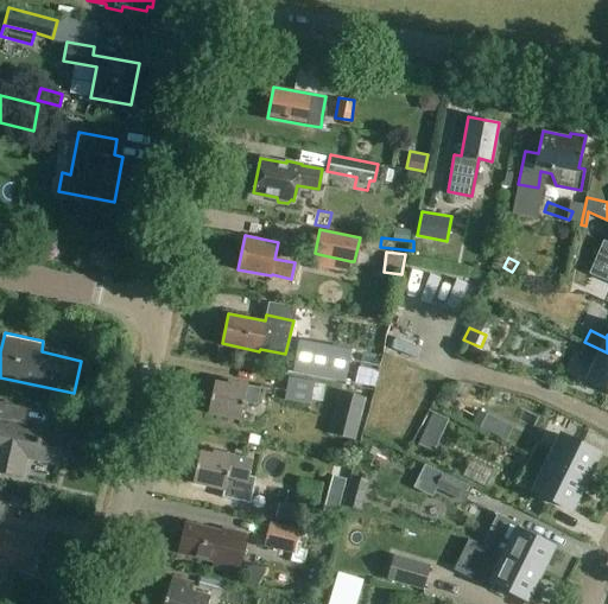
[(310,374),(315,344),(298,341),(292,370),(310,374)]
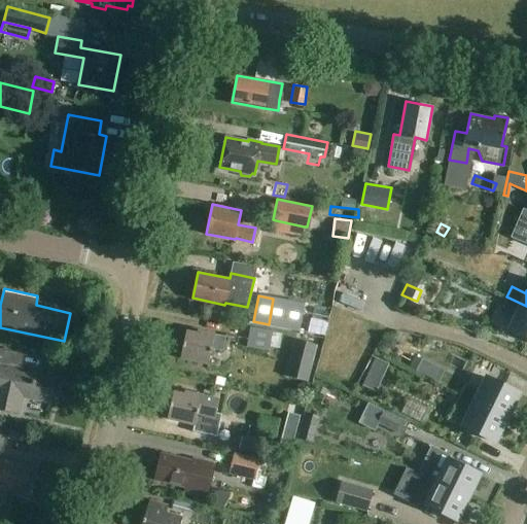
[(526,306),(506,297),(502,307),(516,313),(508,327),(526,336),(526,306)]
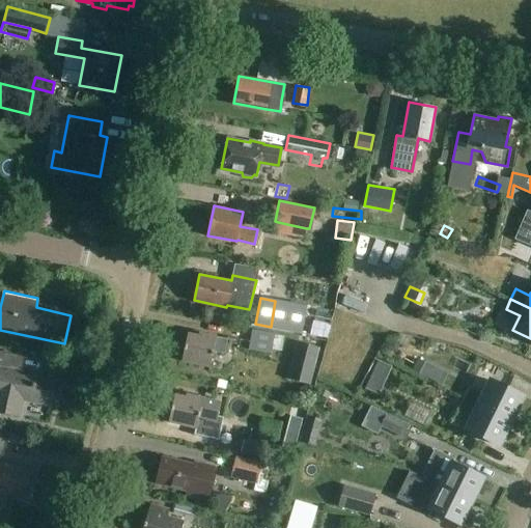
[(290,304),(285,329),(301,332),(306,307),(290,304)]
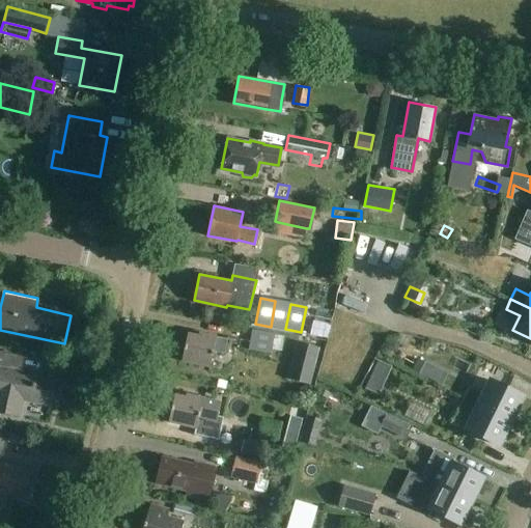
[(312,320),(309,333),(327,336),(330,323),(312,320)]
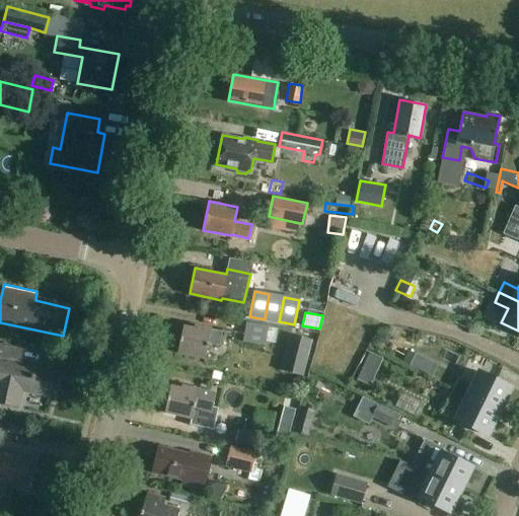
[(244,339),(266,344),(269,325),(247,321),(244,339)]
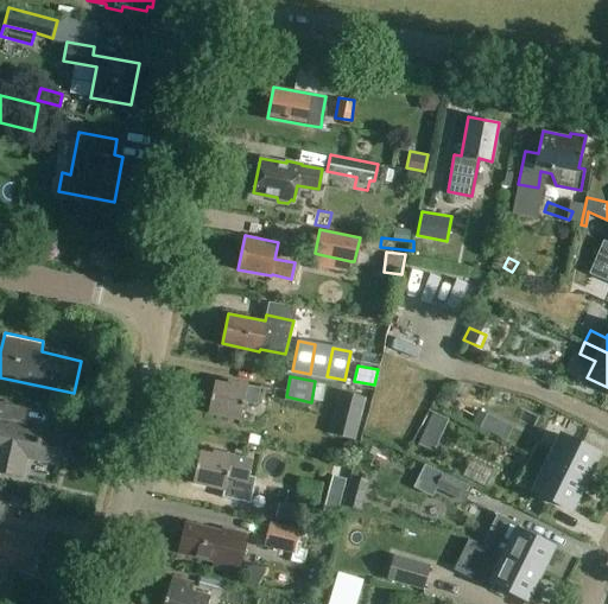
[(259,387),(227,380),(227,383),(214,380),(208,412),(240,419),(244,400),(255,402),(259,387)]
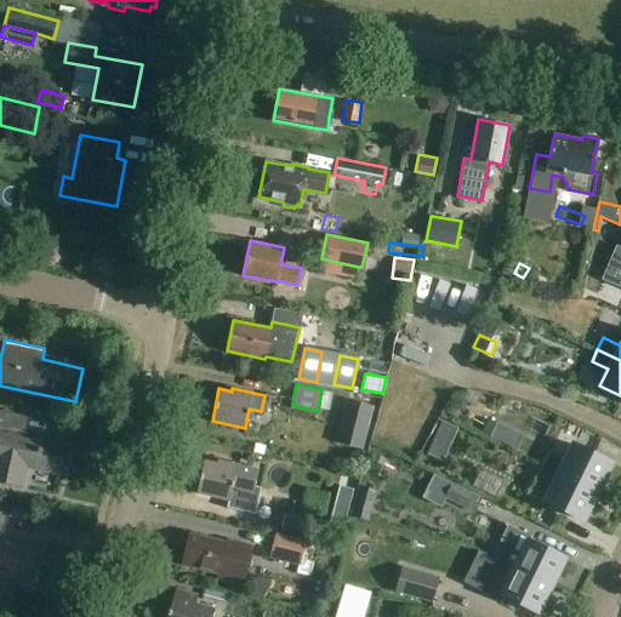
[(348,398),(337,441),(362,447),(372,405),(348,398)]
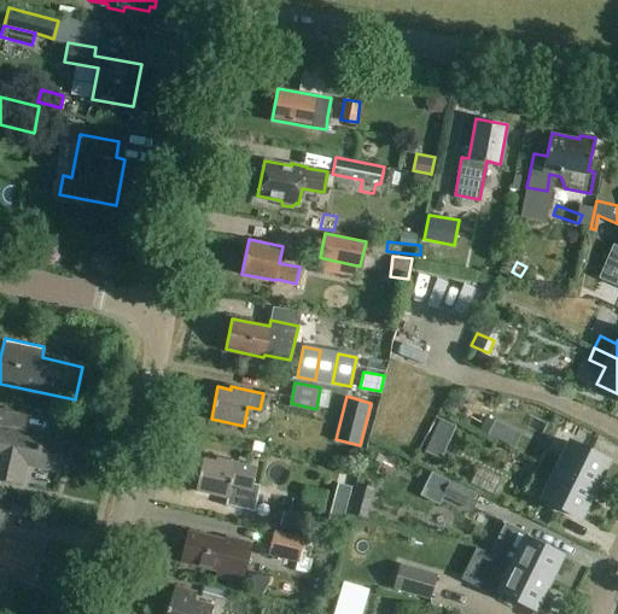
[(59,472),(65,440),(11,430),(16,410),(0,407),(0,478),(23,484),(27,466),(59,472)]
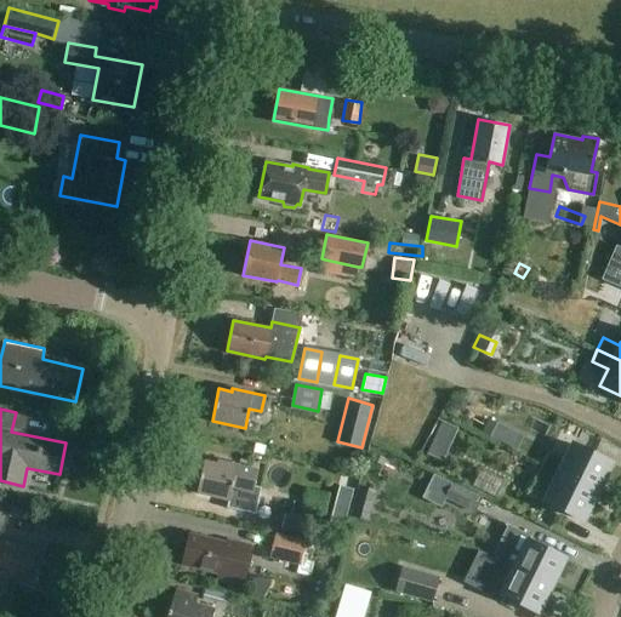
[(442,420),(434,434),(451,441),(457,427),(442,420)]
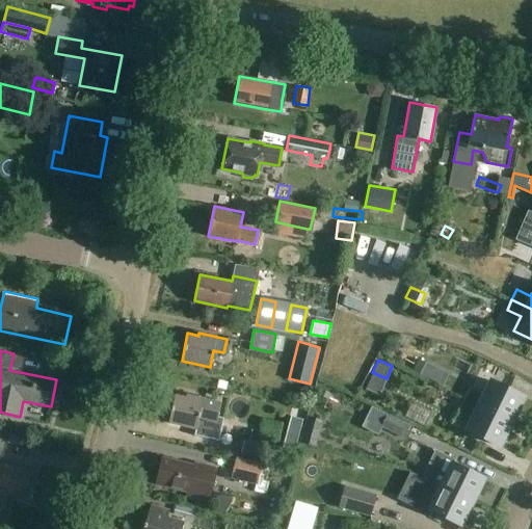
[(425,362),(420,373),(427,376),(433,365),(425,362)]
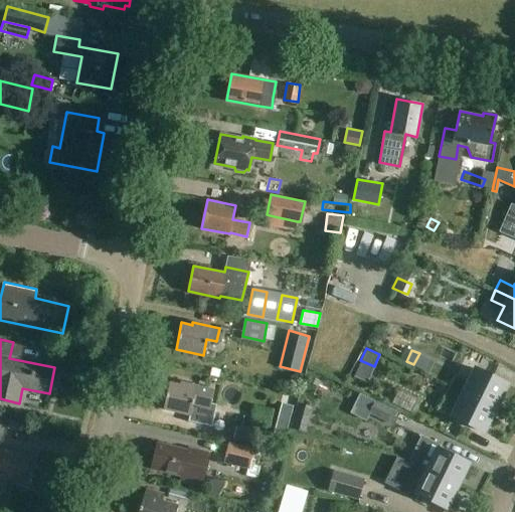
[(220,368),(211,366),(209,373),(218,376),(220,368)]
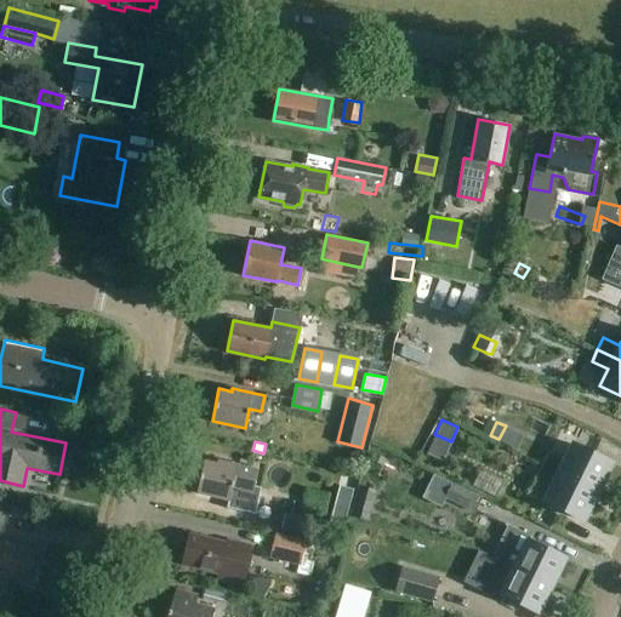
[(541,463),(597,490),(611,462),(573,443),(564,460),(547,451),(541,463)]
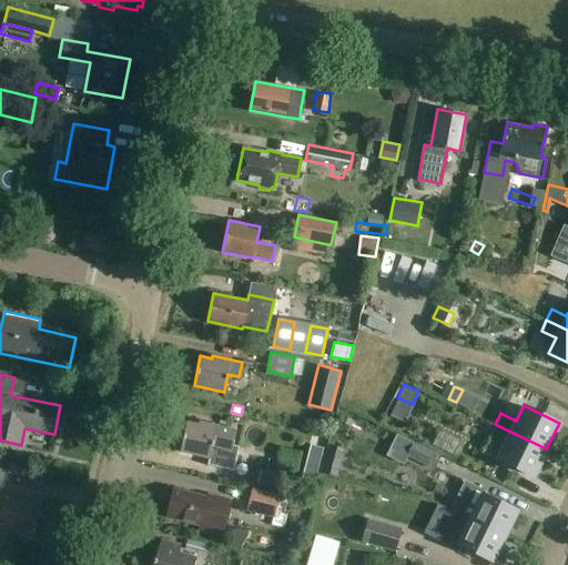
[(214,441),(224,443),(232,445),(235,430),(199,422),(198,424),(186,422),(180,451),(210,457),(214,441)]
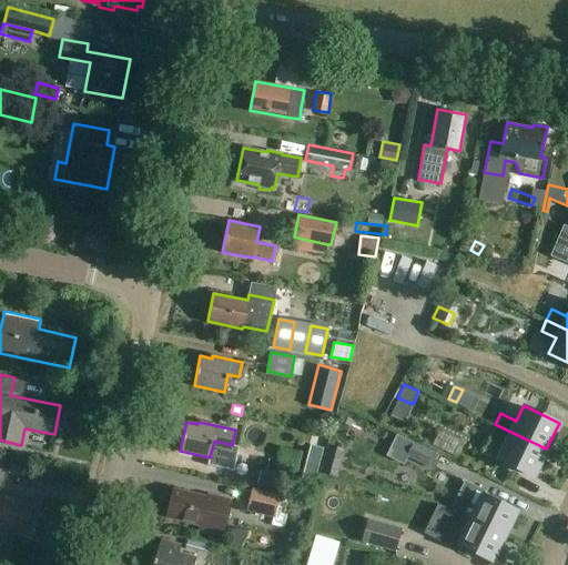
[(534,475),(546,449),(495,424),(489,435),(505,442),(497,457),(534,475)]
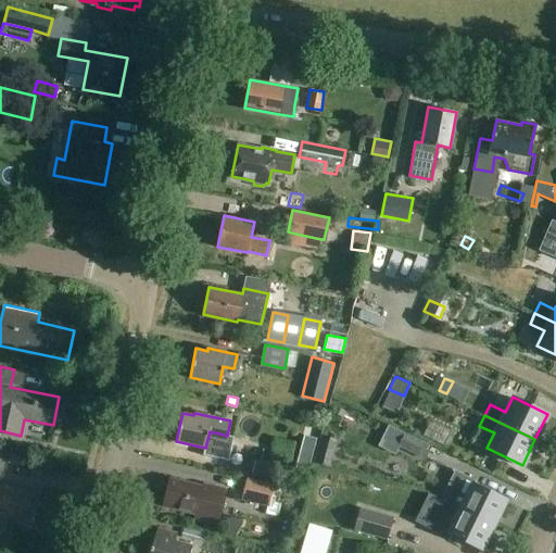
[(397,444),(419,455),(426,441),(404,431),(397,444)]
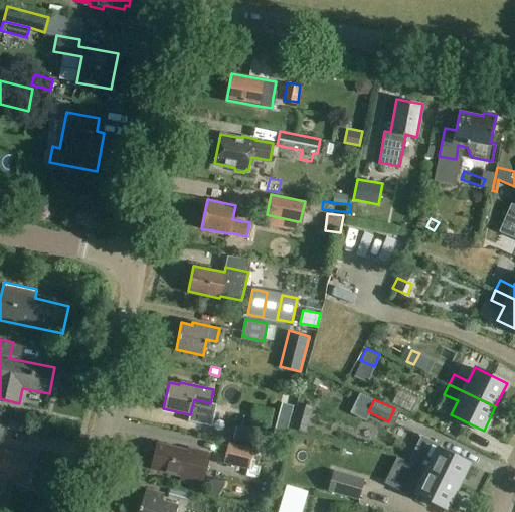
[(293,404),(282,401),(273,437),(284,440),(293,404)]
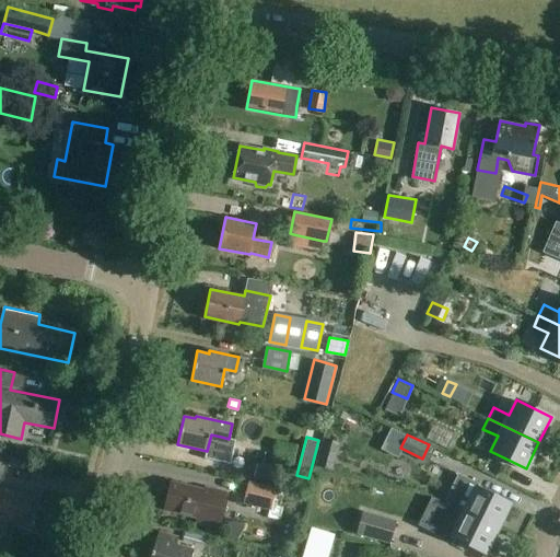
[(330,468),(335,455),(319,451),(316,465),(328,468),(330,468)]
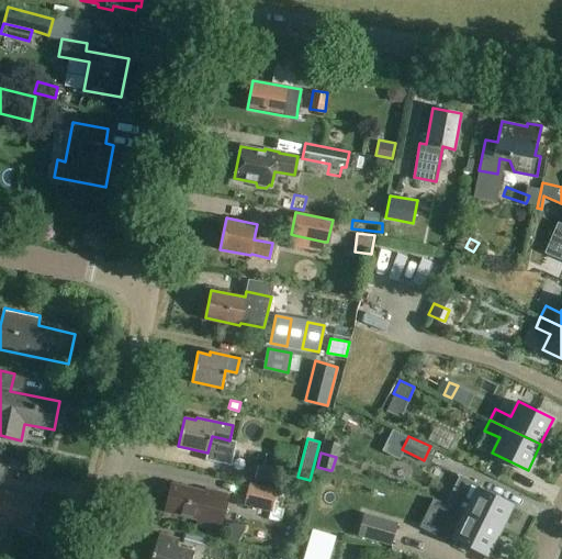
[(253,474),(256,461),(234,456),(232,470),(253,474)]
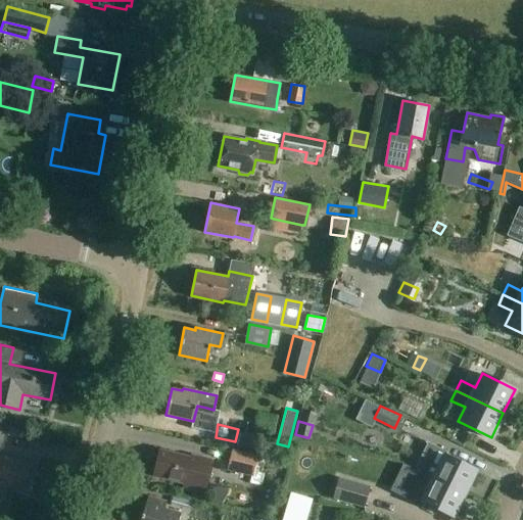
[(183,485),(205,491),(212,463),(190,458),(190,457),(159,448),(153,475),(184,483),(183,485)]
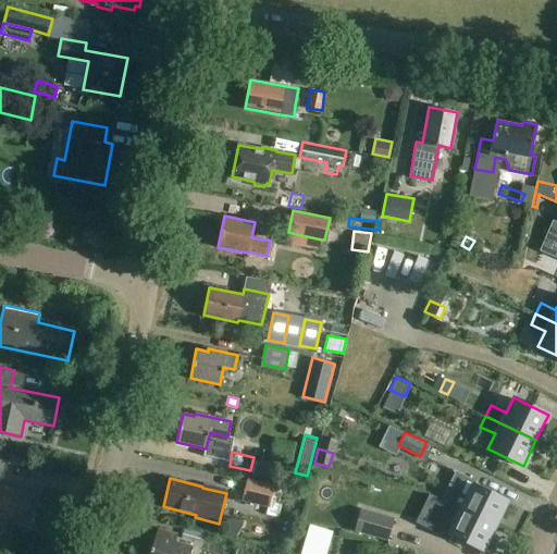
[(247,478),(242,499),(268,506),(270,496),(273,484),(247,478)]
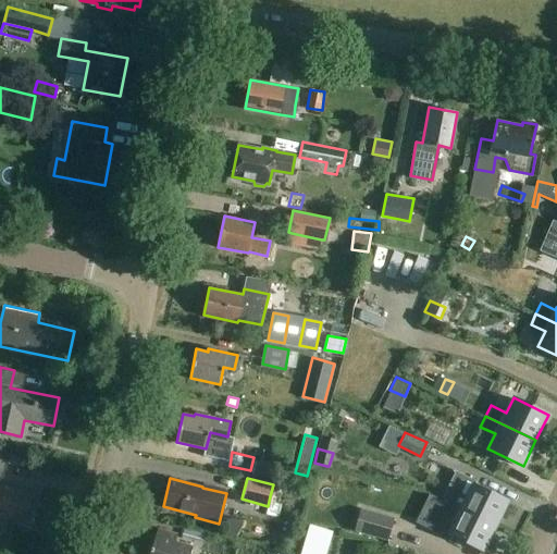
[(445,499),(495,524),(508,497),(472,480),(465,495),(450,488),(445,499)]
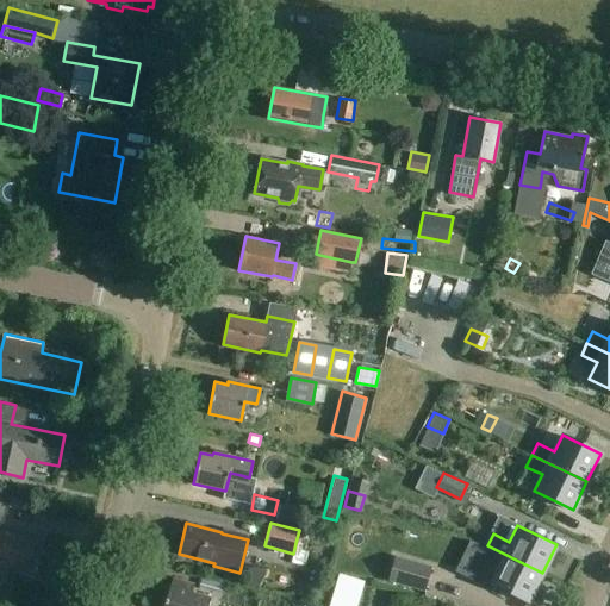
[(31,568),(33,557),(31,557),(36,539),(0,530),(0,563),(27,570),(29,567),(31,568)]
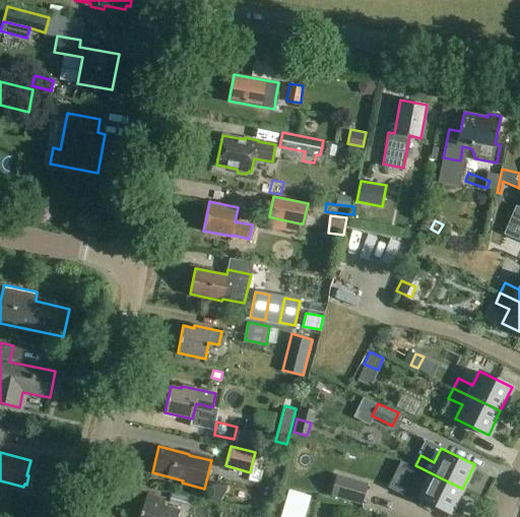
[(255,452),(252,463),(260,465),(263,454),(255,452)]
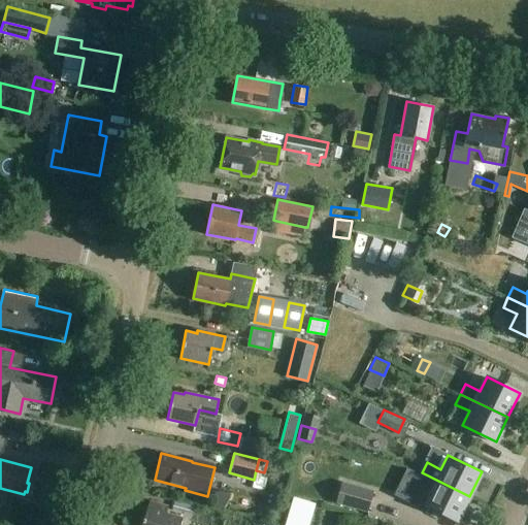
[(422,472),(417,483),(431,490),(424,504),(457,520),(469,496),(422,472)]
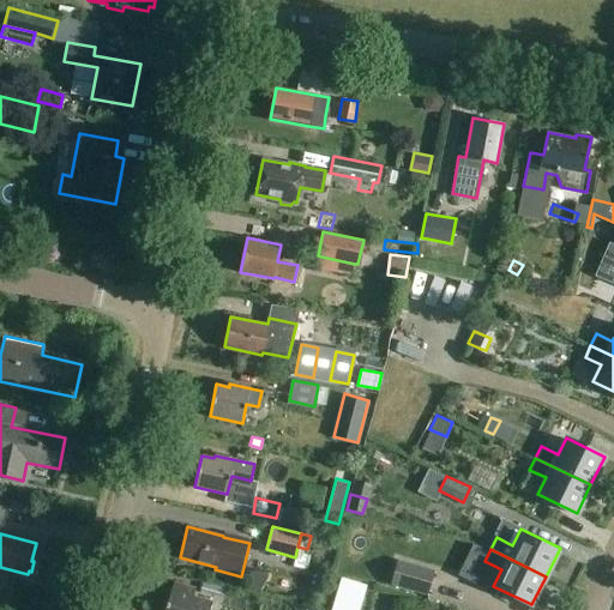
[(434,568),(397,559),(391,584),(427,593),(434,568)]
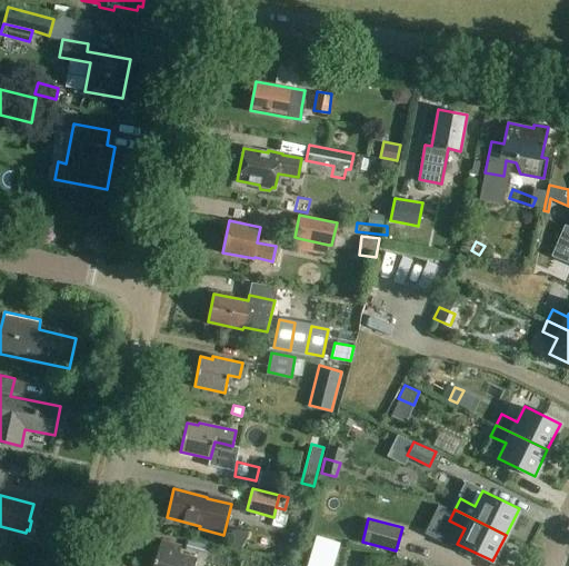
[(229,532),(226,544),(241,547),(247,536),(248,530),(235,527),(229,532)]
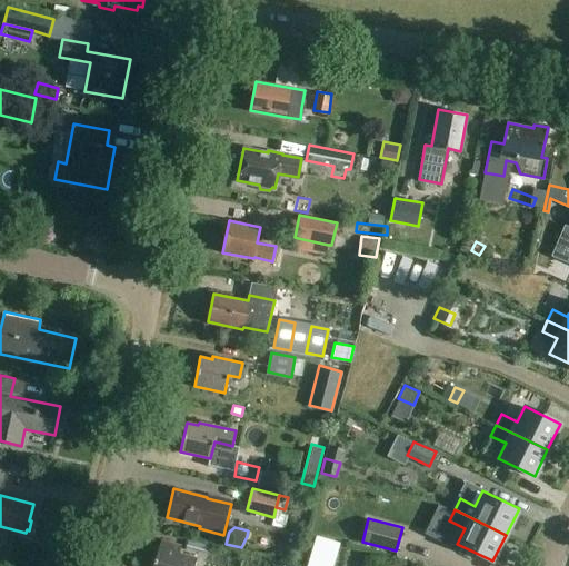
[(193,565),(176,559),(178,552),(180,545),(160,539),(158,546),(151,565),(193,565)]
